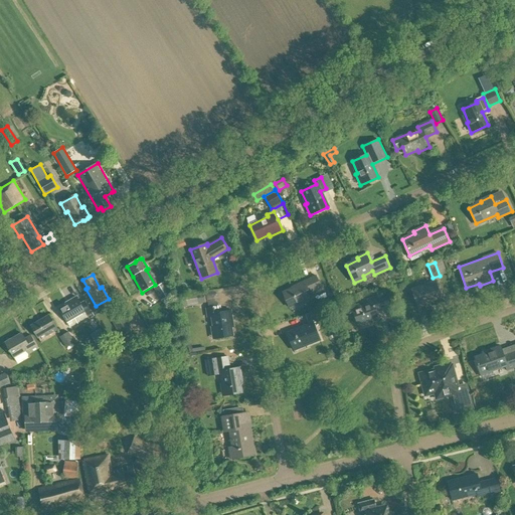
[(311,294),(322,289),(317,276),(298,285),(298,287),(284,293),(290,308),(312,298),(311,294)]
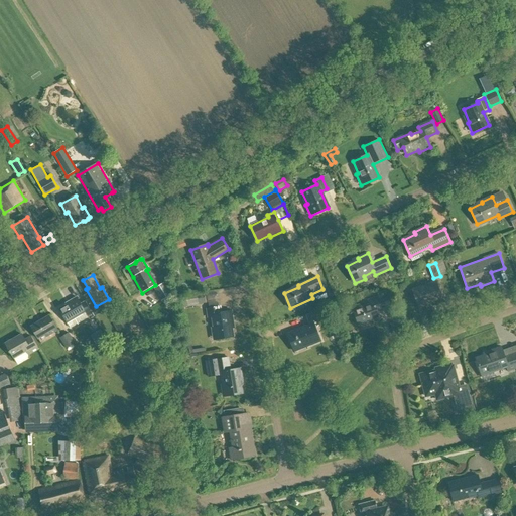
[(419,306),(442,298),(436,282),(413,290),(419,306)]
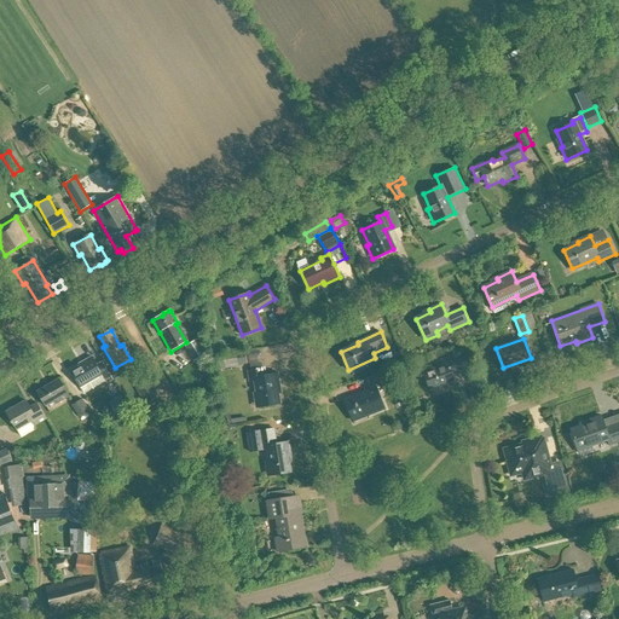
[(197,340),(185,346),(194,362),(206,354),(197,340)]
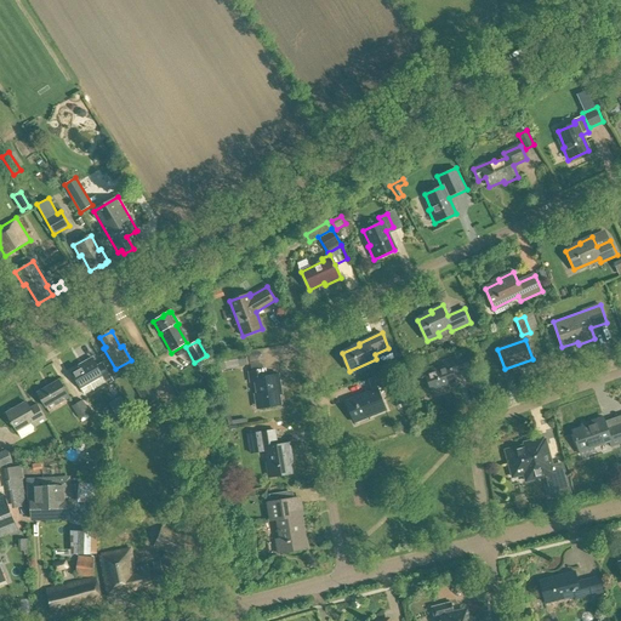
[(456,357),(443,362),(445,366),(434,370),(433,366),(421,371),(425,382),(428,381),(432,391),(456,382),(454,374),(469,368),(463,351),(455,353),(456,357)]
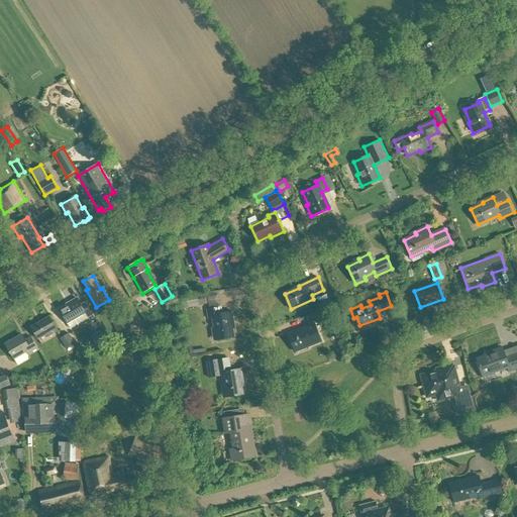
[(88,319),(87,318),(93,315),(85,302),(81,305),(77,298),(69,303),(70,304),(60,310),(68,323),(71,329),(88,319)]
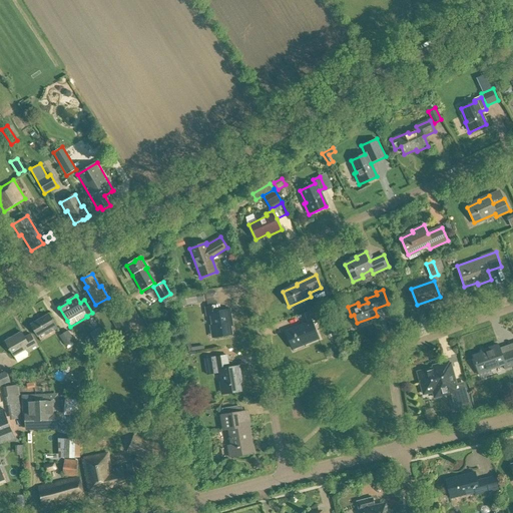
[(113,298),(92,309),(96,315),(116,304),(113,298)]
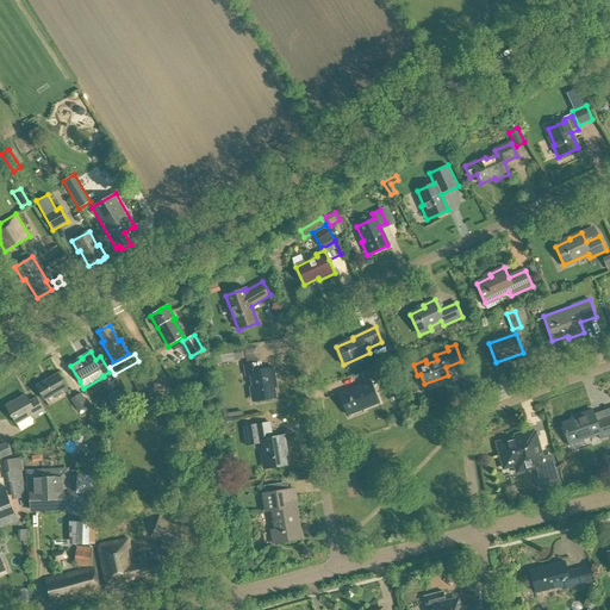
[(273,383),(275,383),(273,368),(261,371),(260,363),(244,366),(247,377),(251,377),(253,387),(249,387),(251,403),(275,398),(273,383)]
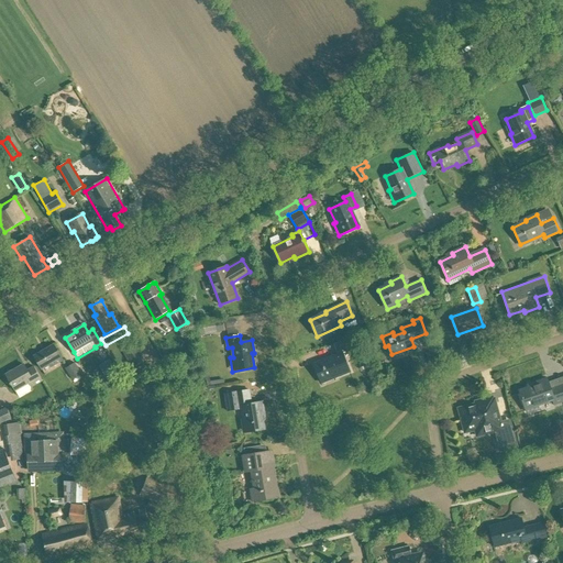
[(342,352),(360,345),(355,335),(333,344),(338,354),(342,352)]
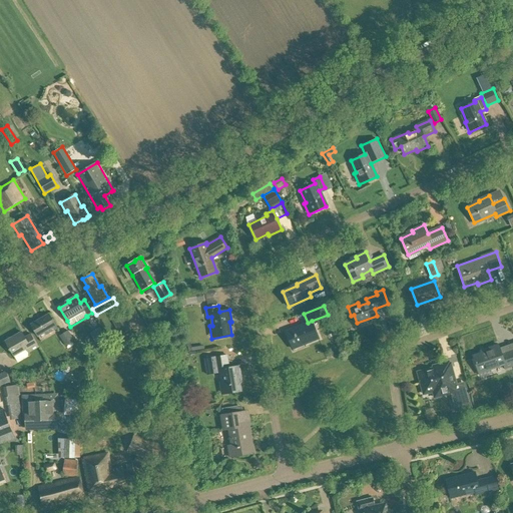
[(46,335),(57,329),(49,314),(31,325),(38,337),(45,333),(46,335)]
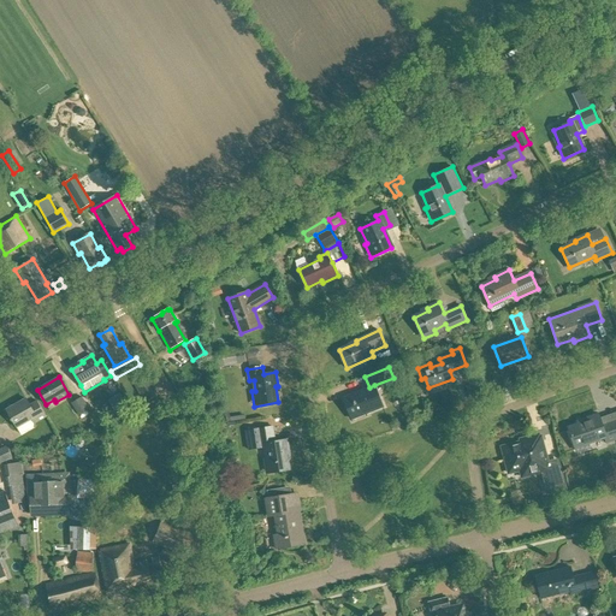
[(351,419),(383,407),(374,385),(369,388),(343,397),(351,419)]
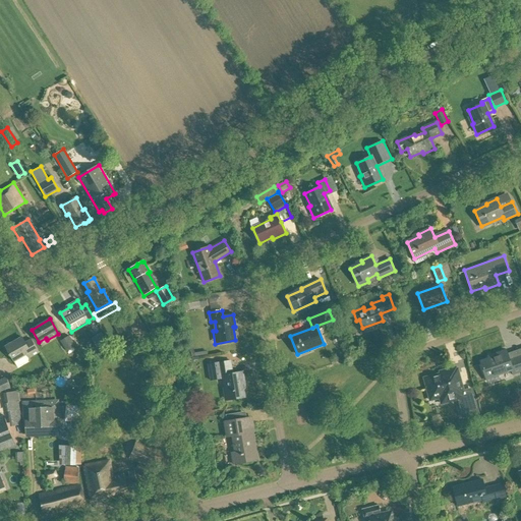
[(102,333),(92,338),(99,350),(109,344),(102,333)]
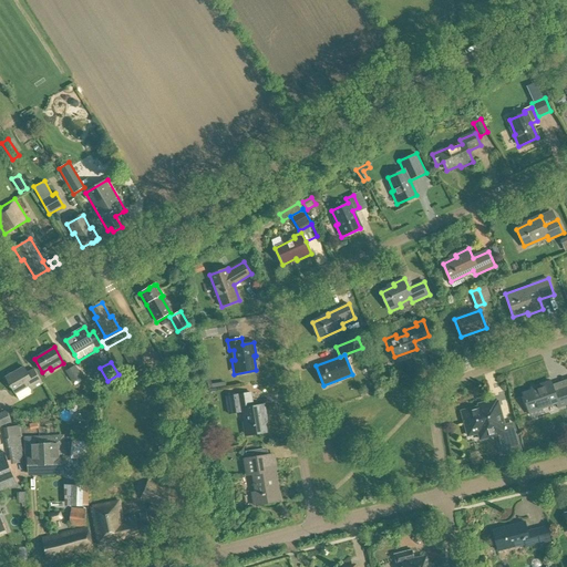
[(66,371),(73,383),(83,377),(75,366),(66,371)]
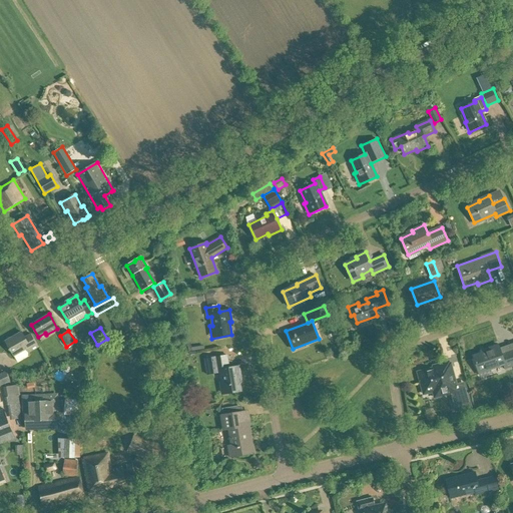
[(26,349),(28,354),(38,348),(31,335),(25,338),(22,332),(6,342),(14,356),(26,349)]
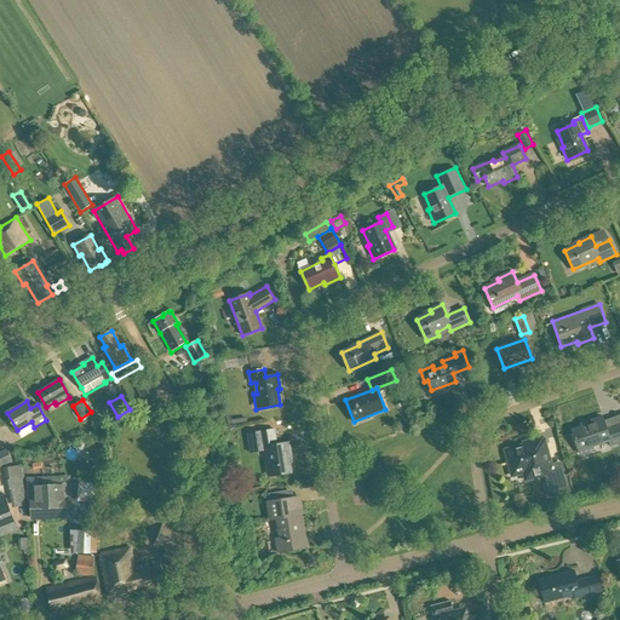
[(619,441),(619,423),(607,428),(603,417),(586,423),(587,425),(572,430),(579,451),(580,454),(595,449),(593,446),(608,441),(610,446),(619,441)]
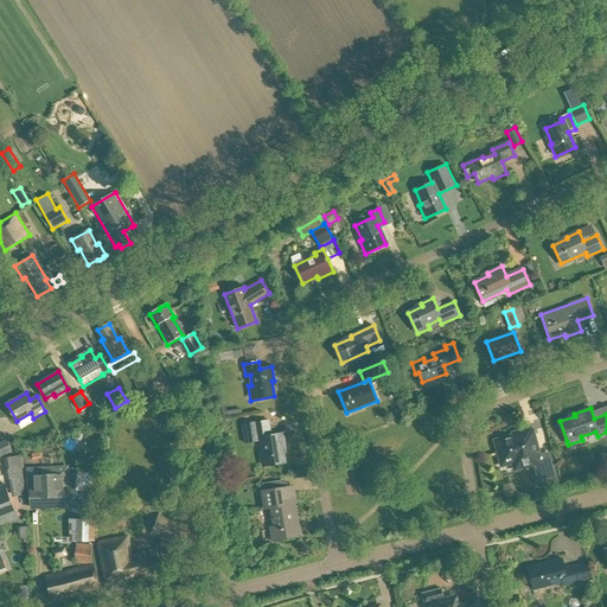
[(286,447),(283,434),(270,435),(269,421),(242,425),(244,442),(261,440),(263,452),(259,453),(261,467),(286,464),(283,448),(286,447)]
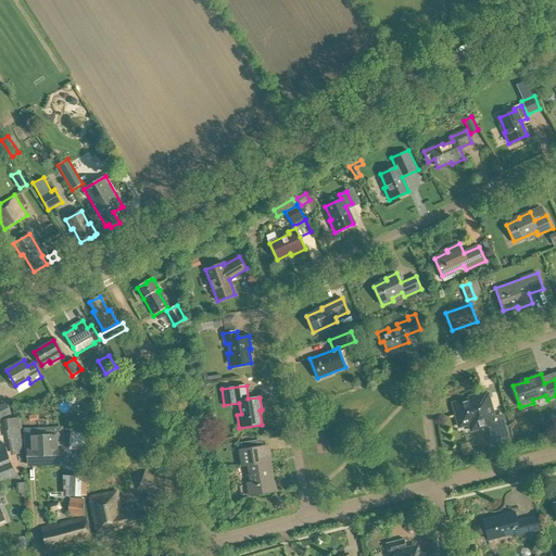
[(453,404),(458,421),(459,428),(470,426),(471,430),(494,425),(493,418),(494,417),(494,416),(488,394),(487,395),(485,393),(475,396),(476,397),(467,401),(465,400),(459,401),(458,403),(453,404)]
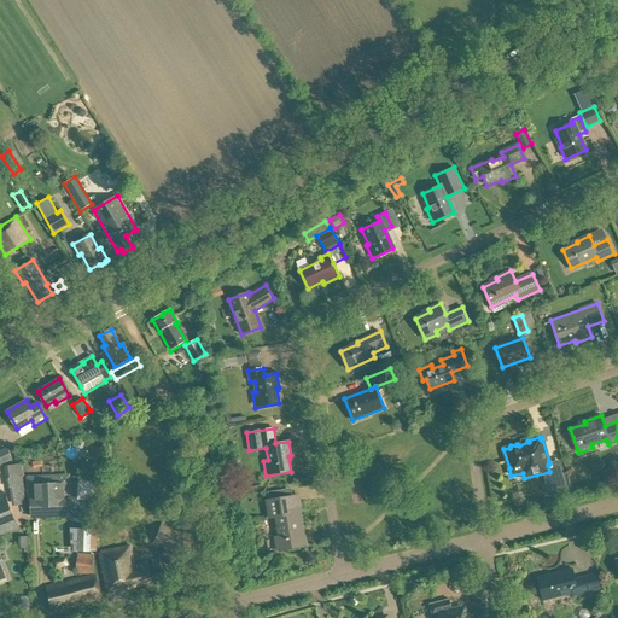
[(7,448),(0,450),(0,465),(12,460),(7,448)]
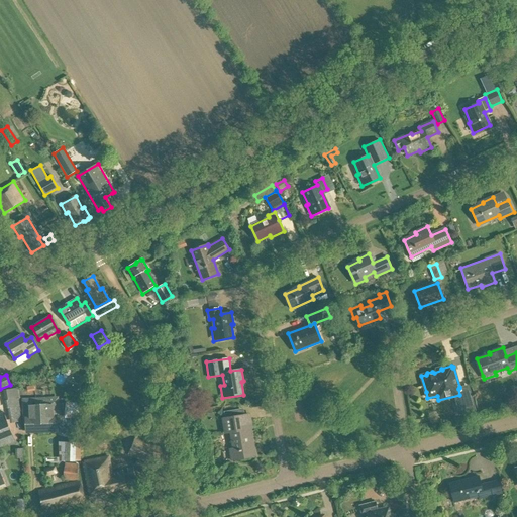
[(469,385),(459,387),(459,388),(460,395),(454,397),(459,416),(476,411),(469,385)]
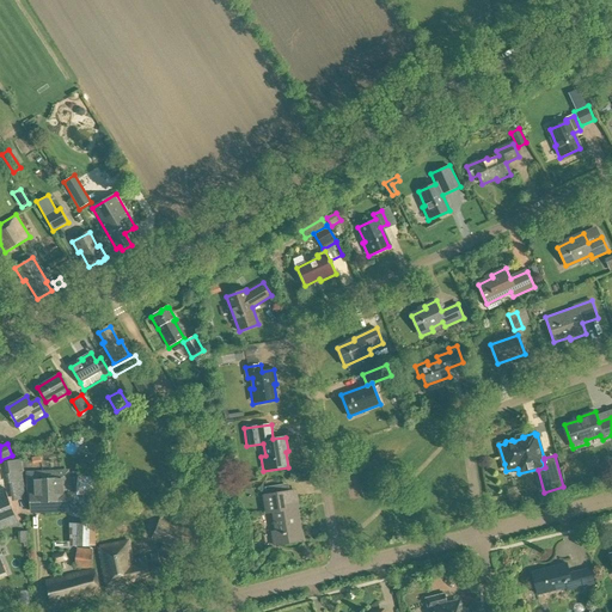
[(8,484),(12,502),(26,500),(23,472),(24,472),(22,459),(4,463),(7,484),(8,484)]
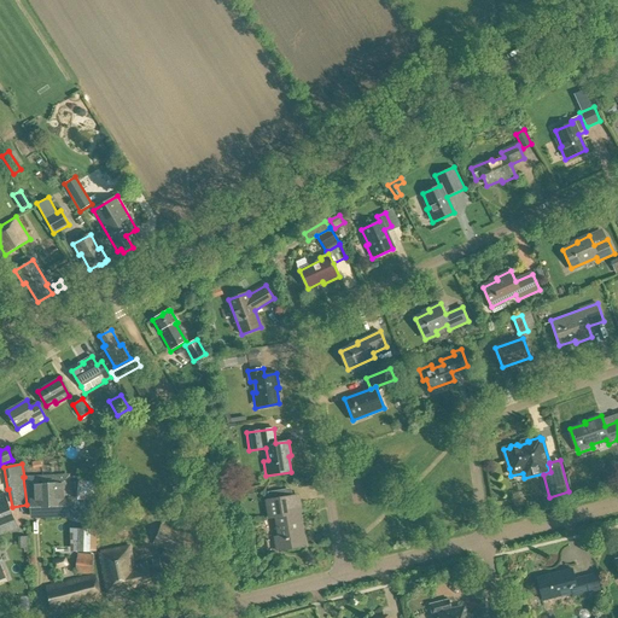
[(31,519),(69,517),(68,483),(30,485),(31,519)]
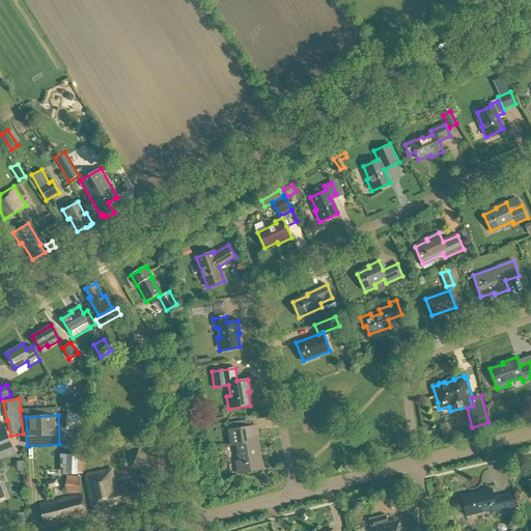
[(0,459),(17,453),(7,436),(3,424),(1,425),(0,425),(0,498),(5,496),(0,482),(0,459)]
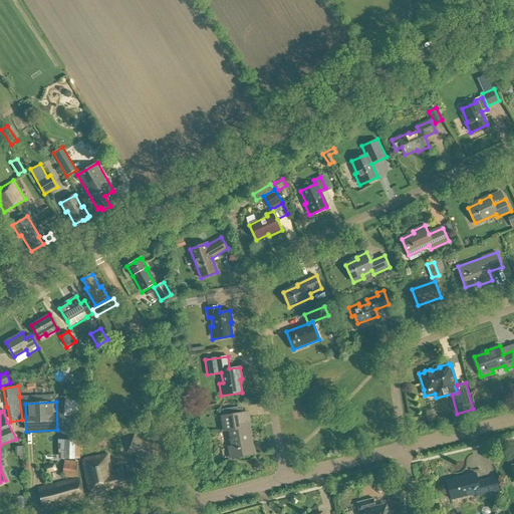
[(247,412),(240,413),(220,416),(222,431),(228,430),(232,447),(228,447),(230,459),(254,455),(247,412)]
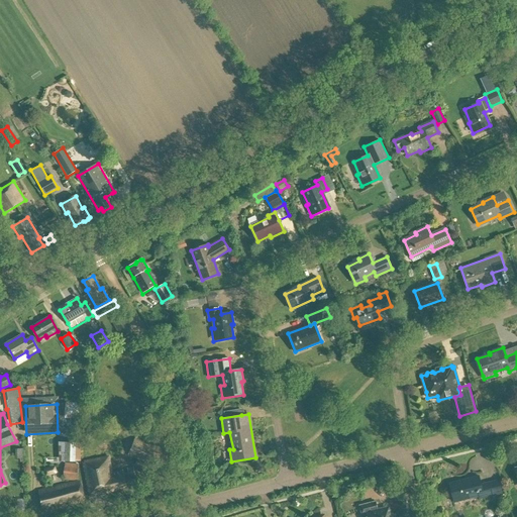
[(148,464),(156,446),(135,438),(128,455),(148,464)]
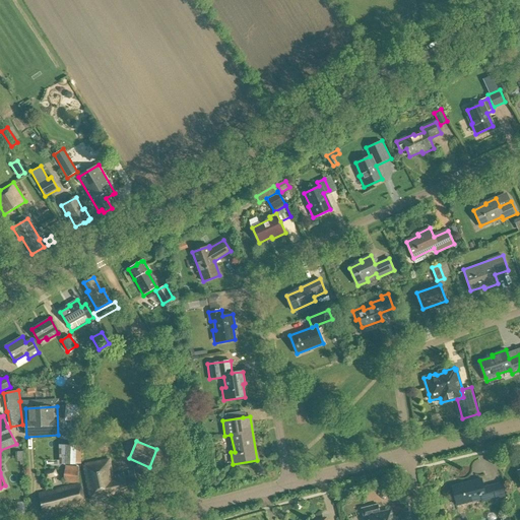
[(62,443),(62,456),(65,456),(66,462),(80,462),(80,443),(62,443)]
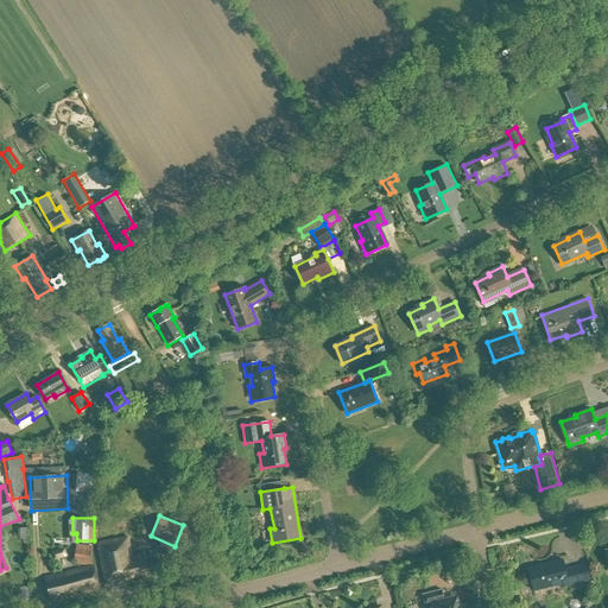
[(135,576),(162,571),(157,551),(150,552),(151,556),(145,557),(145,553),(132,556),(128,537),(96,544),(105,584),(127,581),(127,577),(135,576)]
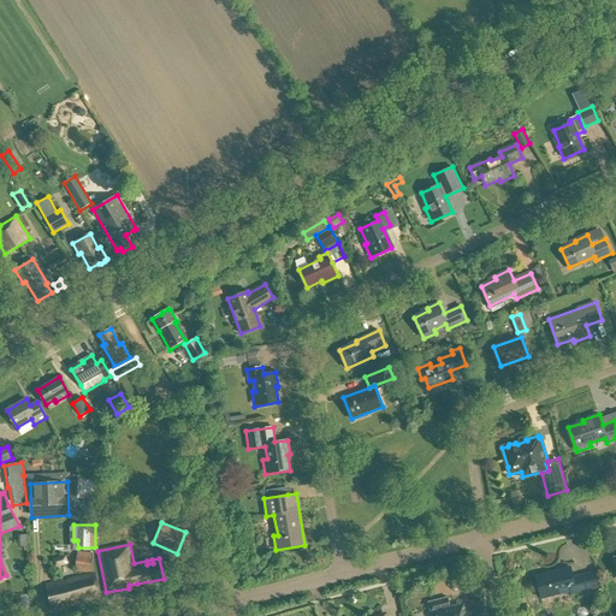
[(76,572),(93,573),(93,552),(78,552),(76,572)]
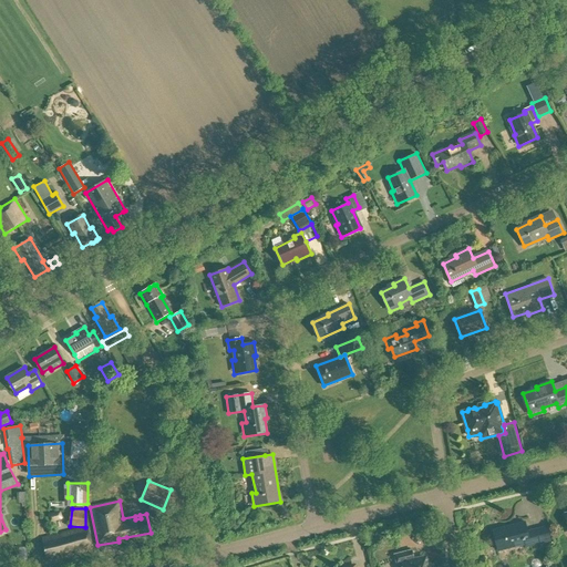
[(547,526),(527,532),(525,522),(494,529),(500,550),(525,544),(526,547),(550,540),(547,526)]
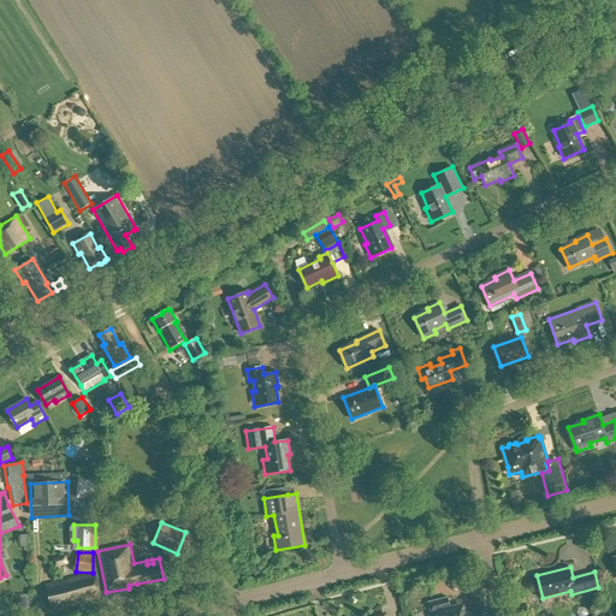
[(83,600),(101,596),(96,576),(92,578),(90,575),(47,586),(52,605),(67,602),(69,604),(76,603),(75,598),(82,596),(83,600)]
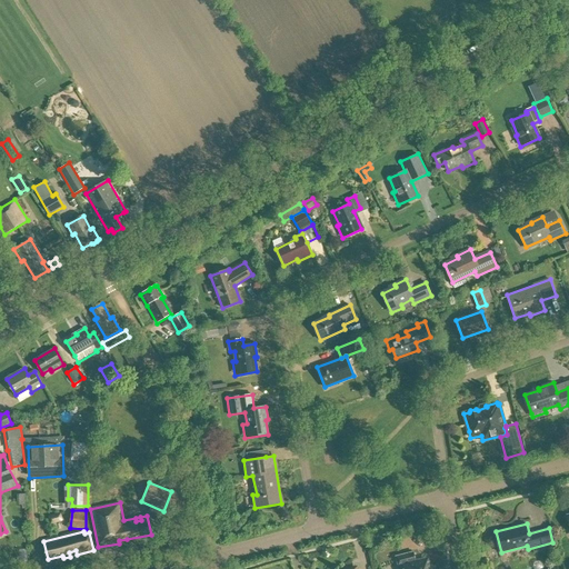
[(429,568),(427,557),(416,560),(413,551),(396,556),(398,565),(402,563),(402,568),(429,568)]
